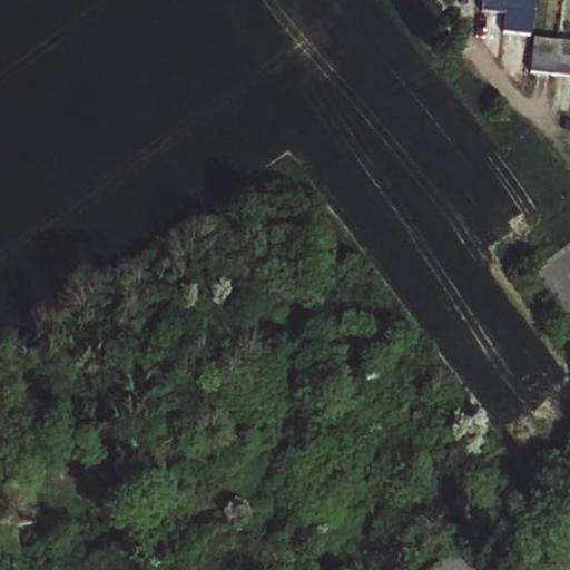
[(482,0),(482,7),(503,10),(504,0),(482,0)]
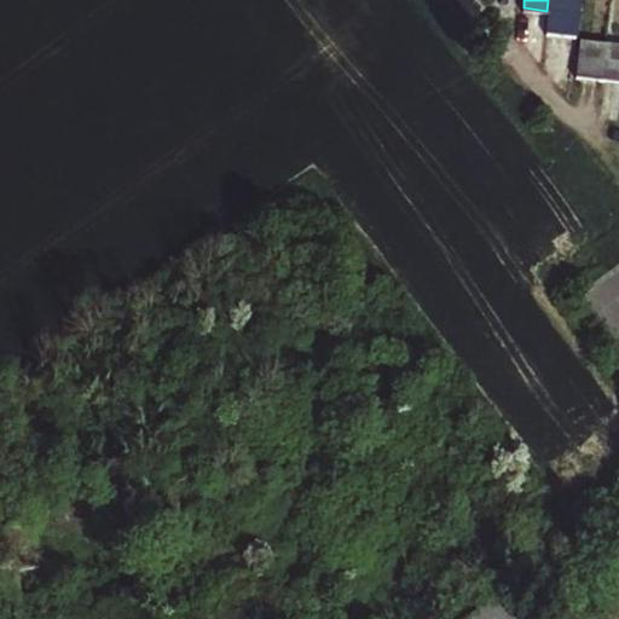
[(553,0),(548,36),(568,39),(573,0),(553,0)]
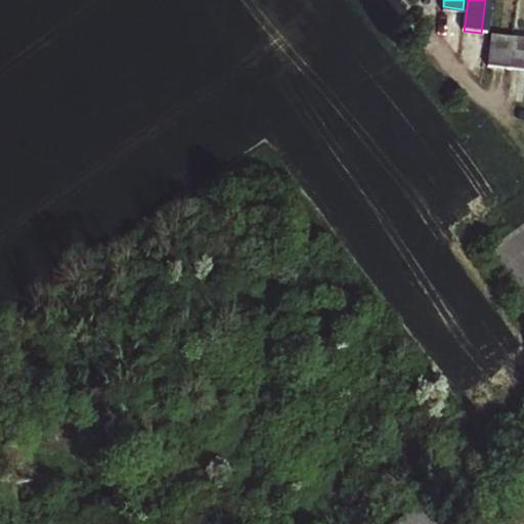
[(487,64),(508,67),(512,36),(490,33),(487,64)]
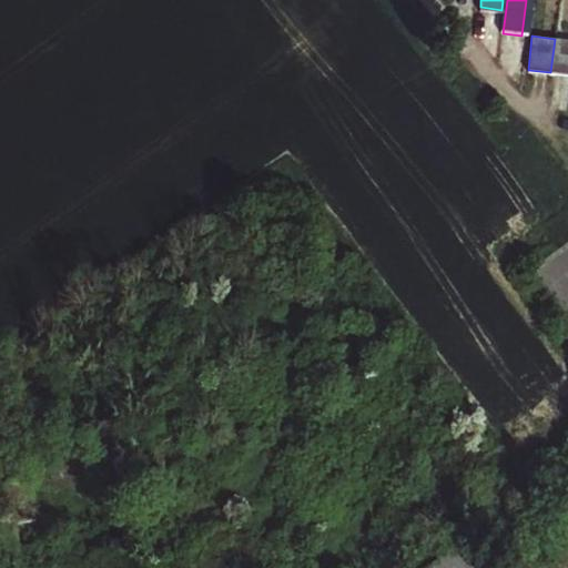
[(567,40),(557,40),(553,73),(567,74),(567,40)]
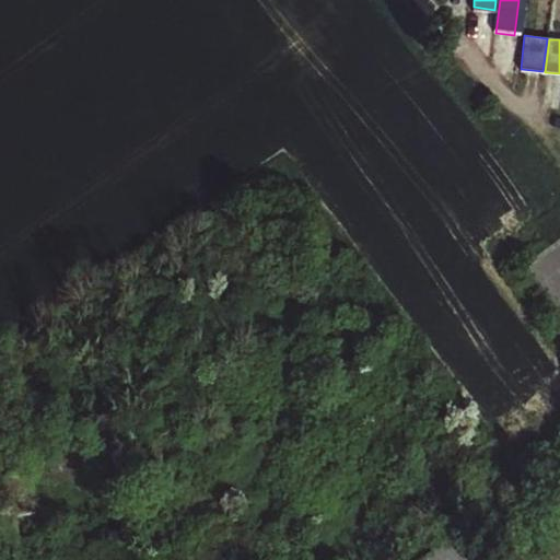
[(419,559),(465,559),(446,538),(419,559)]
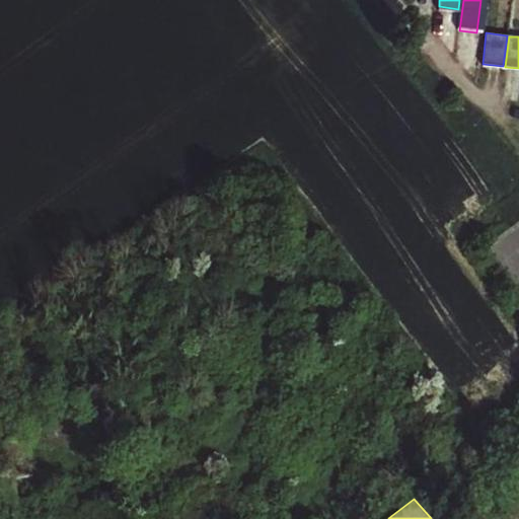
All buildings are outlined.
